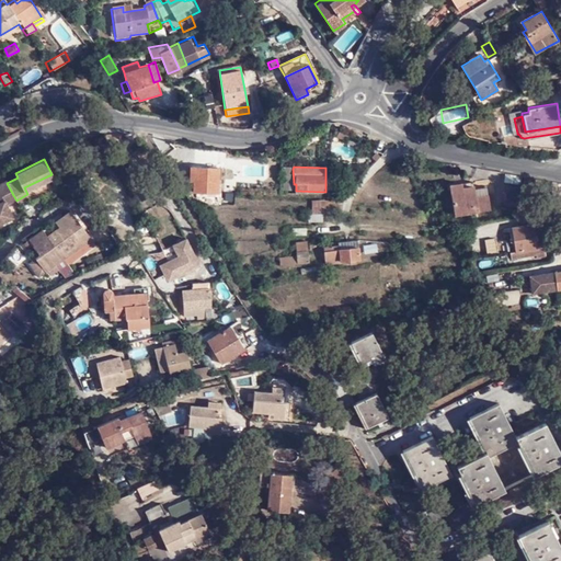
[(192,182),(195,182),(201,182),(202,169),(193,168),(192,182)]
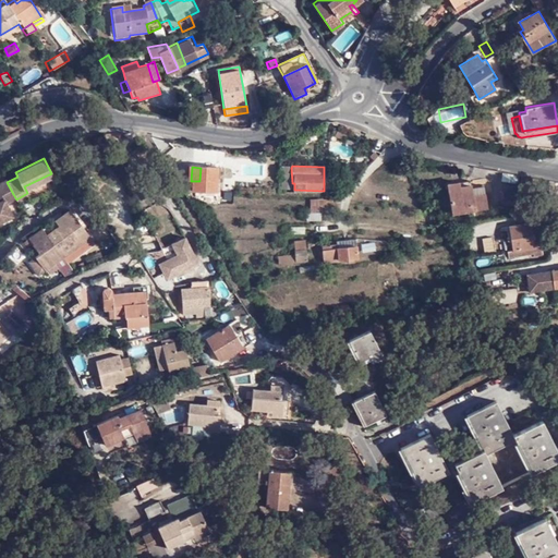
[(292,190),(292,183),(291,168),(290,167),(283,167),(282,189),(292,190)]
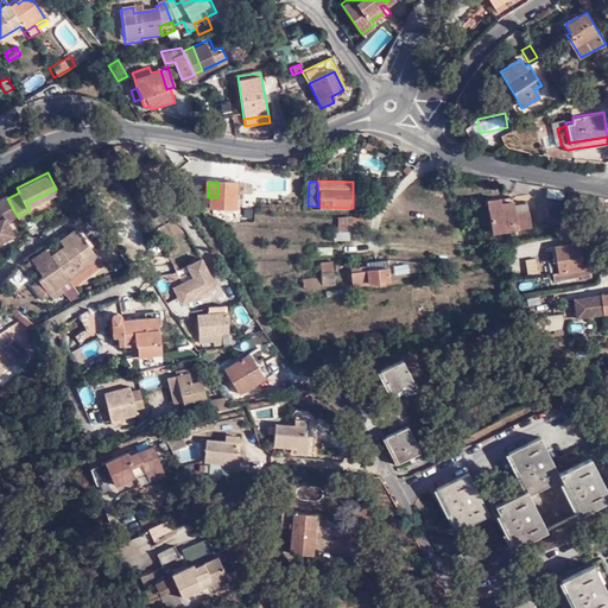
[(217,197),(211,197),(211,209),(236,210),(239,184),(219,183),(217,197)]
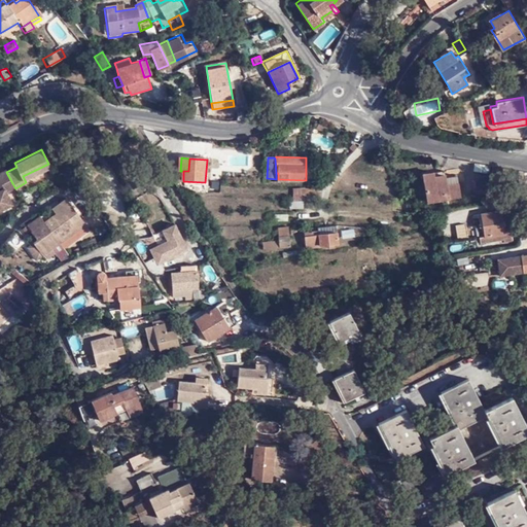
[(4,188),(12,183),(6,172),(4,167),(0,169),(0,207),(11,201),(4,188)]
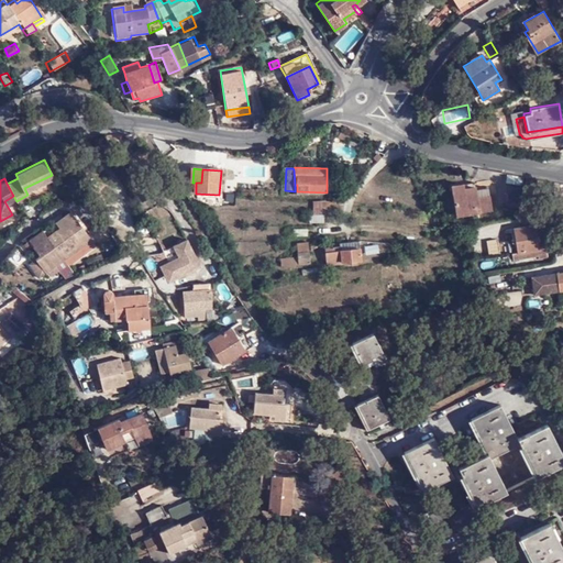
[(459,217),(494,210),(489,188),(477,190),(476,183),(453,186),(459,217)]
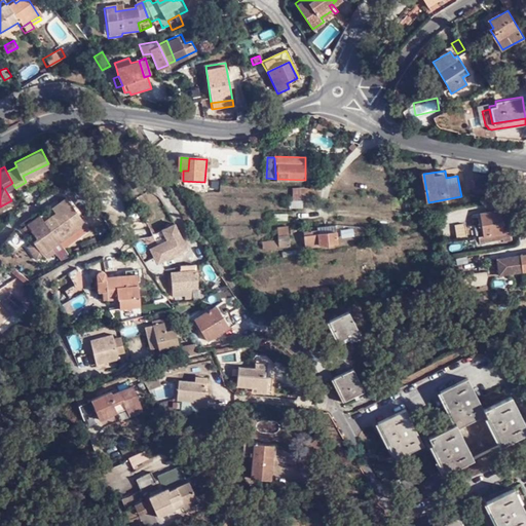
[(488,180),(476,181),(478,196),(489,195),(488,180)]
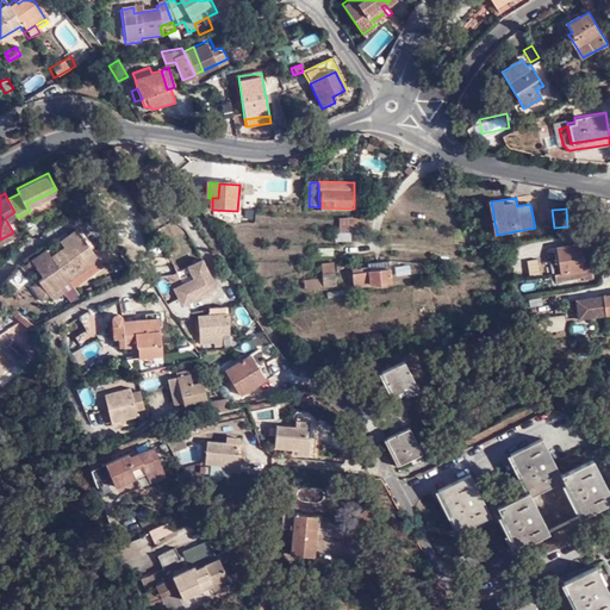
[(371,219),(342,219),(342,242),(352,242),(352,232),(371,232),(371,219)]
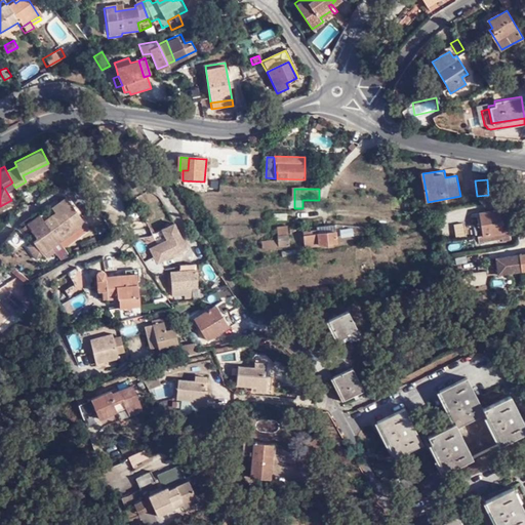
[(36,238),(33,241),(43,253),(59,242),(53,234),(55,232),(62,241),(84,224),(64,196),(50,206),(53,210),(43,219),(39,213),(27,223),(36,238)]
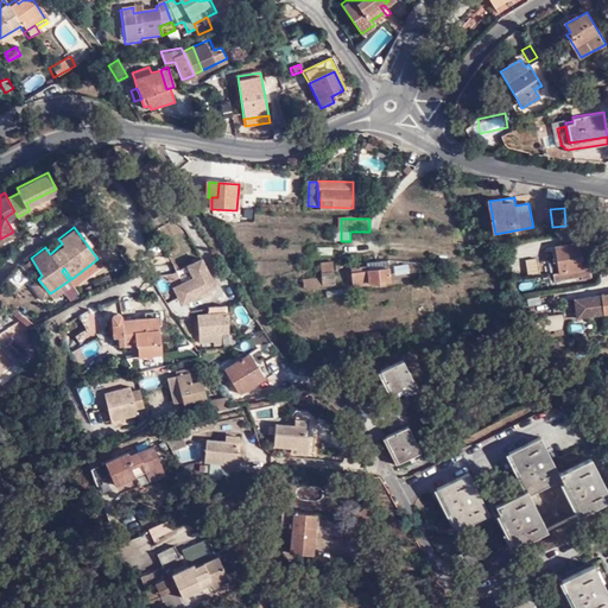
[(555,283),(591,277),(586,242),(556,248),(559,274),(553,276),(555,283)]
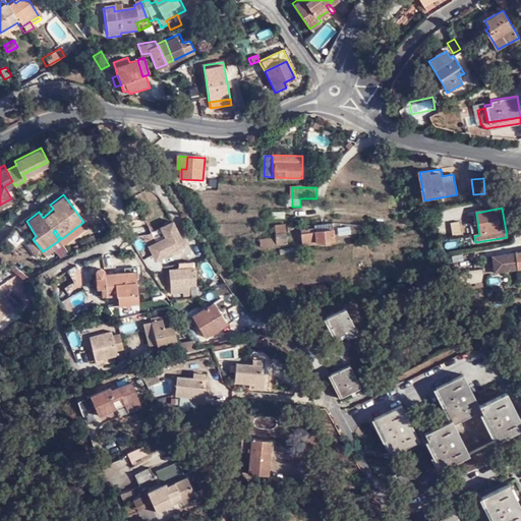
[(158,255),(184,242),(172,217),(159,223),(164,233),(147,242),(152,250),(141,254),(150,268),(163,266),(158,255)]
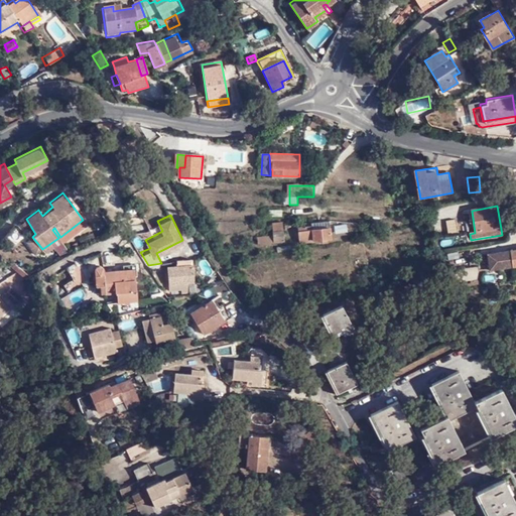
[(107,224),(99,220),(95,228),(103,233),(107,224)]
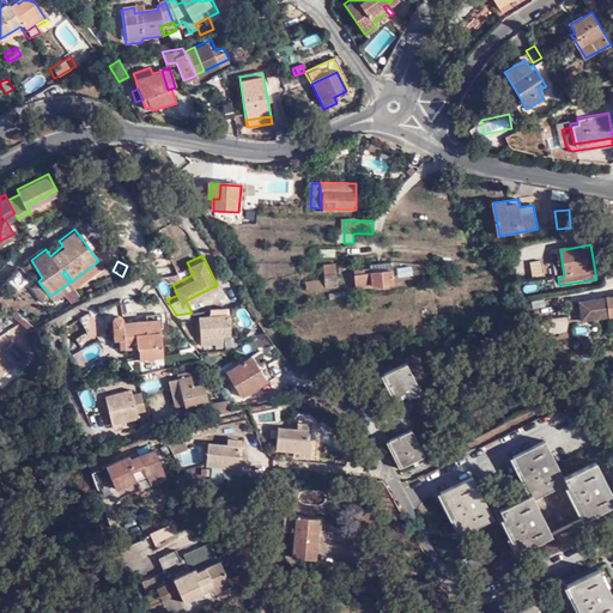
[(393,271),(392,263),(371,266),(371,268),(371,273),(393,271)]
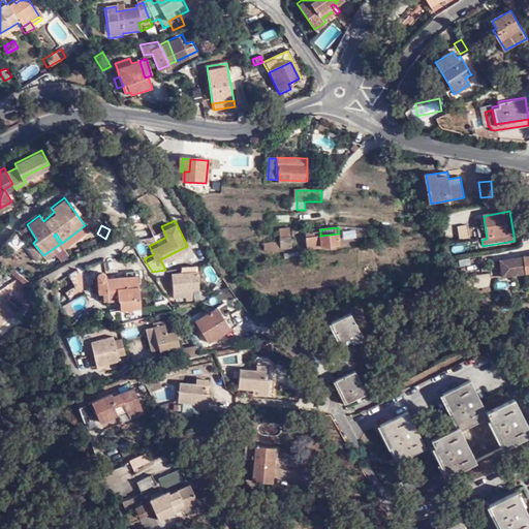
[(467,227),(458,228),(459,242),(469,241),(467,227)]
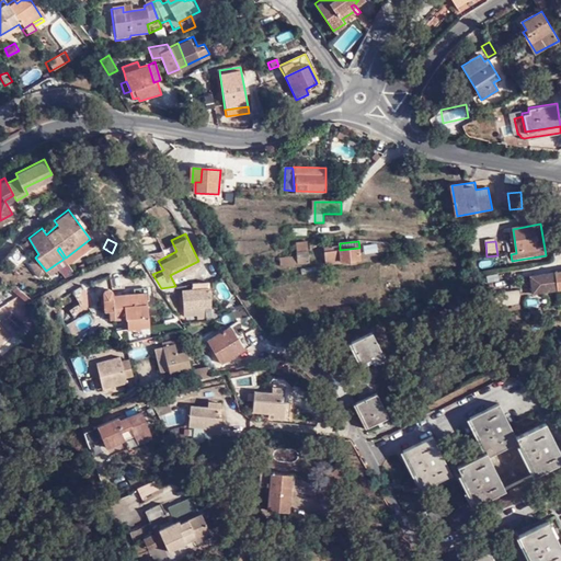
[(299,256),(292,258),(292,265),(310,263),(309,242),(298,243),(299,256)]
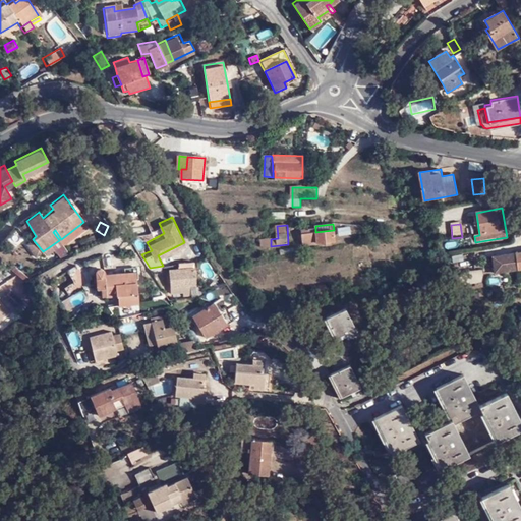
[(315,232),(315,228),(301,230),(303,245),(317,244),(317,243),(325,242),(326,245),(332,245),(332,242),(335,241),(334,230),(315,232)]
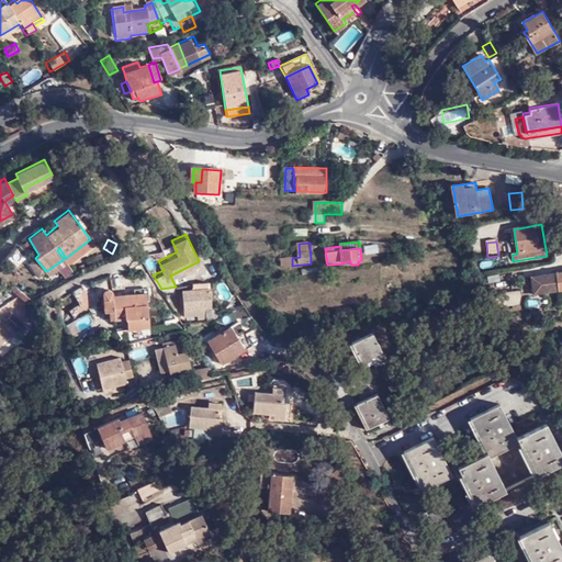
[(46,271),(35,258),(27,263),(38,278),(46,271)]
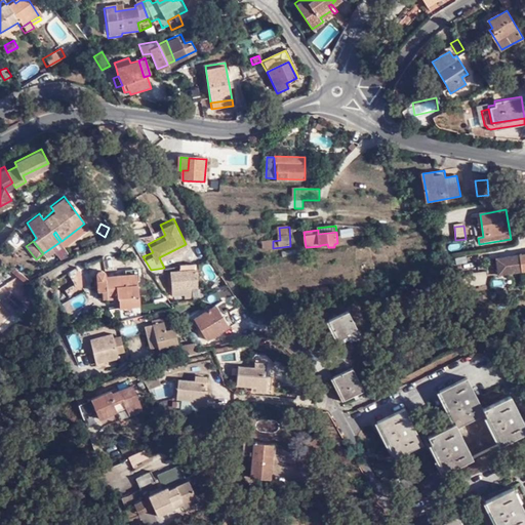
[(273,248),(273,241),(263,241),(264,249),(273,248)]
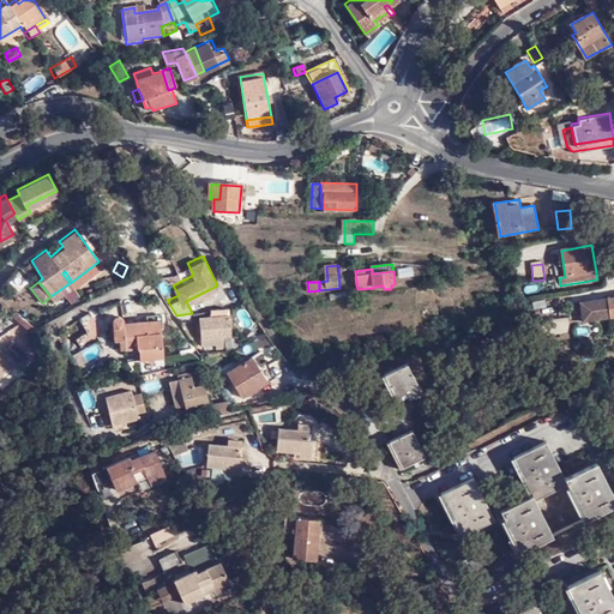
[(13,295),(0,283),(0,305),(2,308),(13,295)]
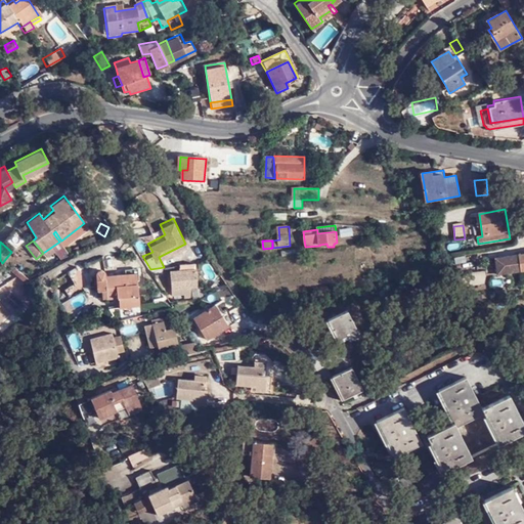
[(498,275),(523,271),(523,255),(496,260),(498,275)]
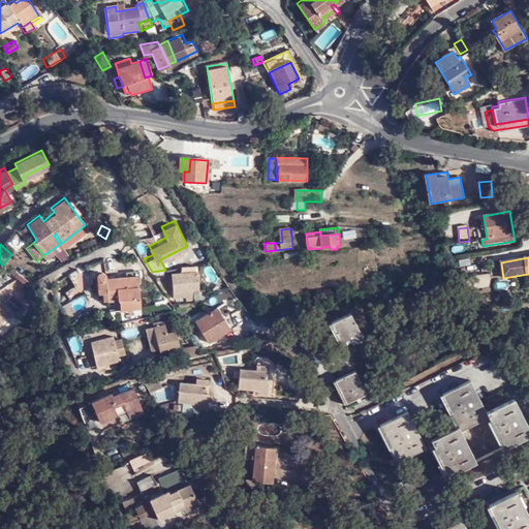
[(199,286),(198,262),(183,262),(183,269),(173,270),(174,294),(186,294),(186,298),(195,298),(194,293),(194,286),(199,286)]
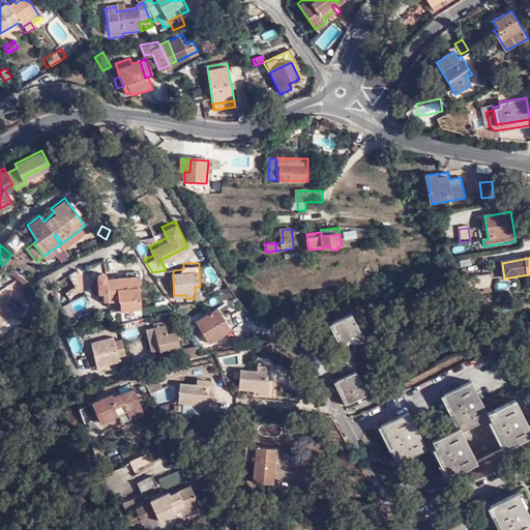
[(87,290),(75,270),(66,277),(71,288),(63,293),(68,301),(87,290)]
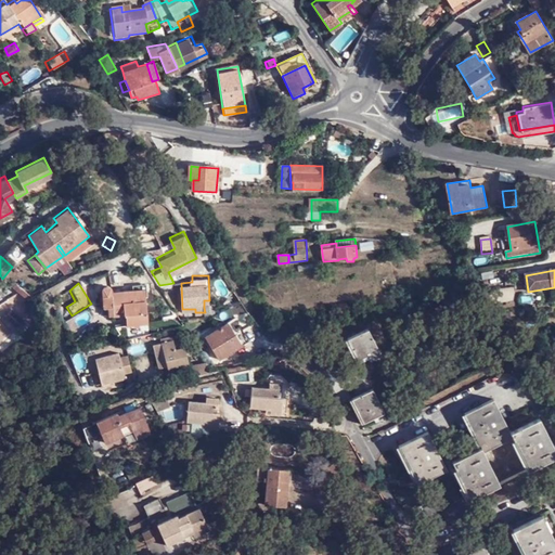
[(151,326),(145,289),(111,293),(111,292),(111,291),(110,291),(110,289),(108,288),(107,288),(106,288),(105,288),(104,289),(103,289),(102,289),(102,291),(102,292),(101,293),(101,294),(103,311),(107,311),(107,317),(129,315),(130,328),(151,326)]
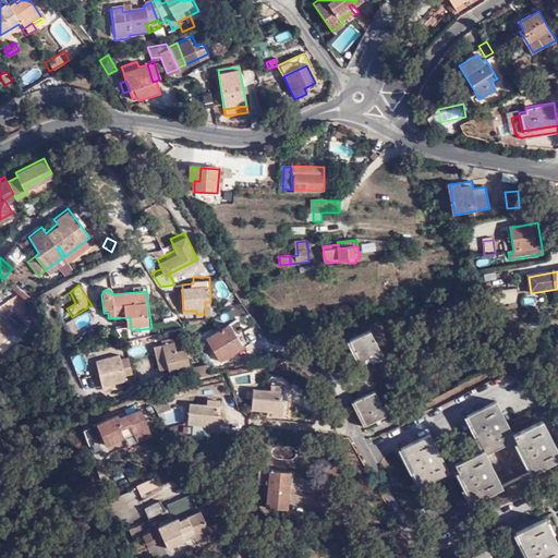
[(12,331),(21,327),(12,312),(3,316),(12,331)]
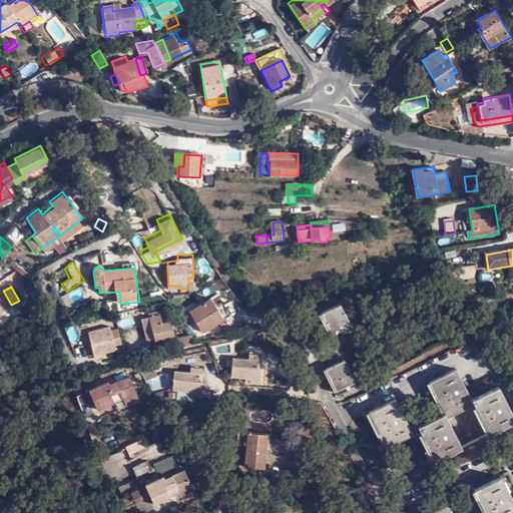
[(214,292),(210,295),(223,316),(229,311),(222,298),(218,300),(214,292)]
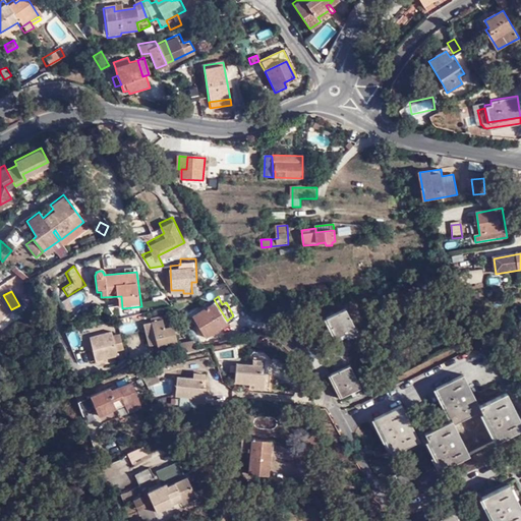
[(0,320),(10,311),(0,298),(0,320)]
